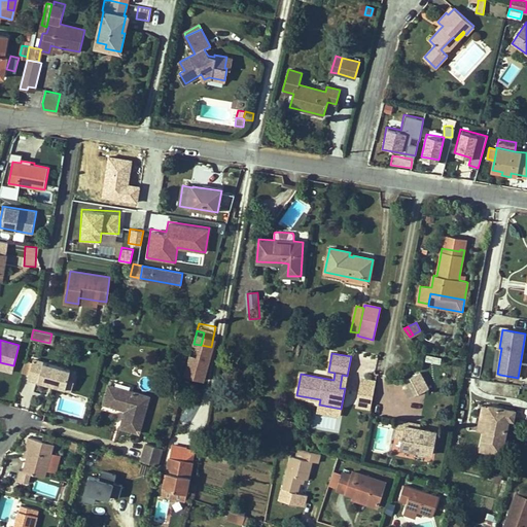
[(440,364),(442,357),(426,354),(424,360),(440,364)]
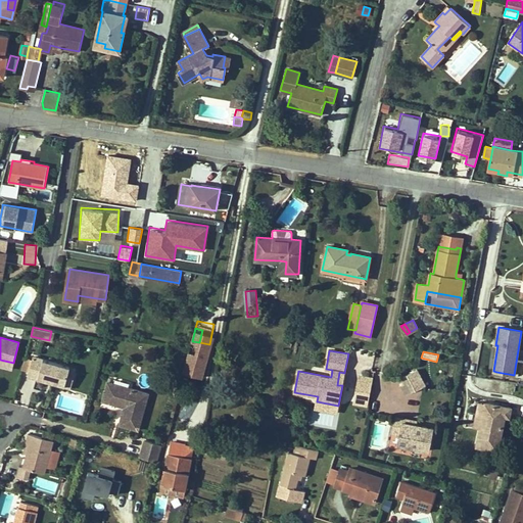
[(28,376),(47,381),(48,378),(55,380),(54,383),(64,386),(69,367),(33,357),(32,360),(29,372),(28,376)]
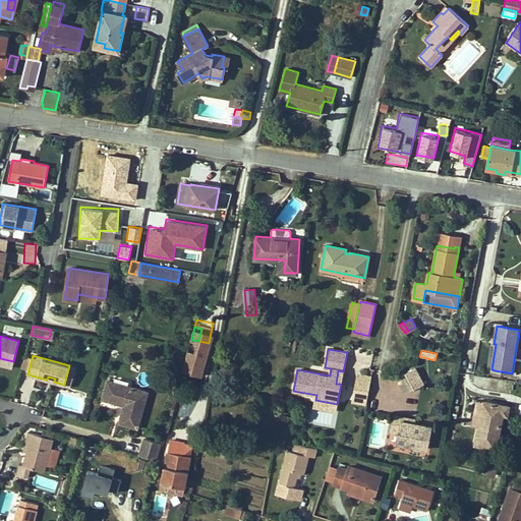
[(21,368),(29,370),(32,358),(25,356),(21,368)]
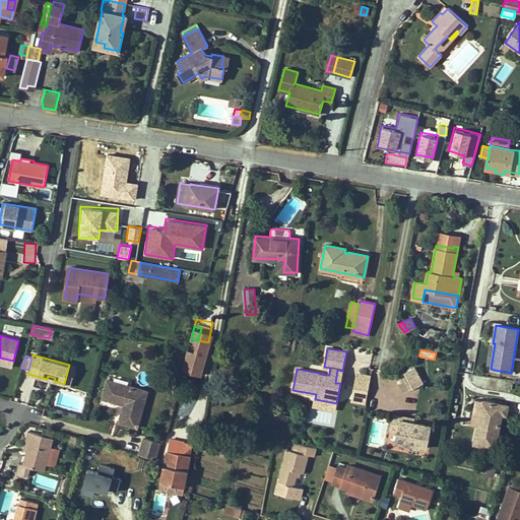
[(0,364),(11,367),(13,361),(0,358),(0,364)]
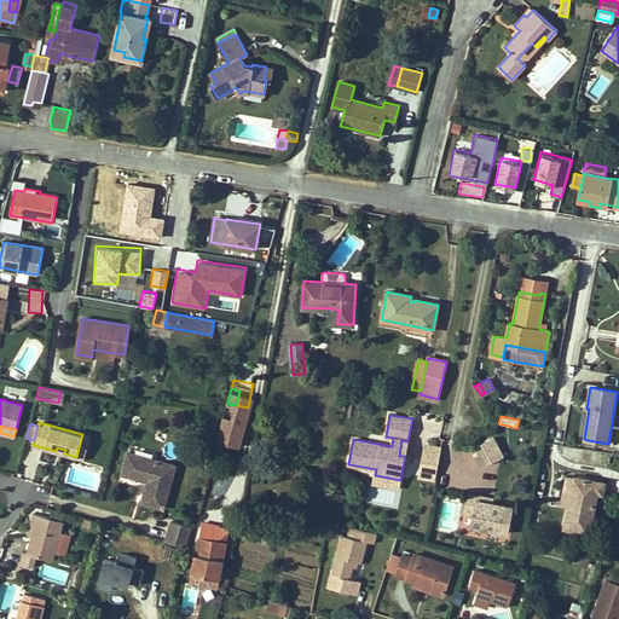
[(82,434),(76,457),(84,460),(91,437),(82,434)]
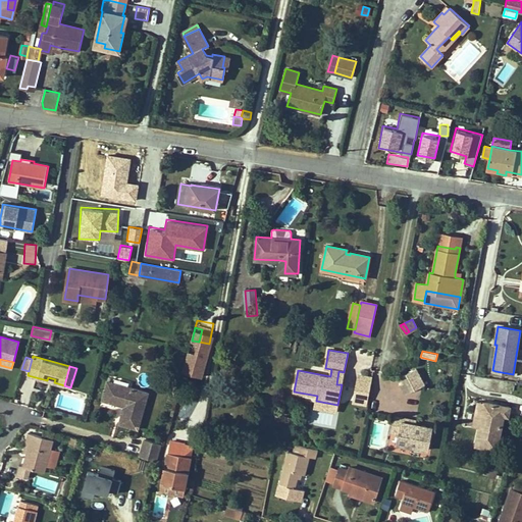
[(406,394),(424,384),(416,369),(398,377),(406,394)]
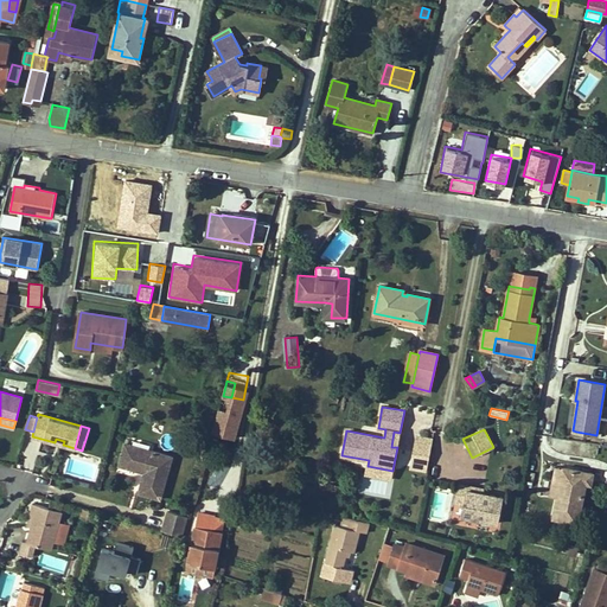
[(427,470),(433,440),(419,438),(413,467),(427,470)]
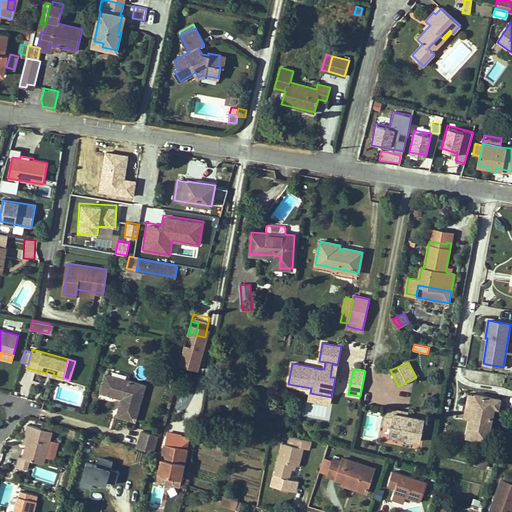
[(135,421),(145,385),(106,374),(101,392),(122,398),(117,415),(135,421)]
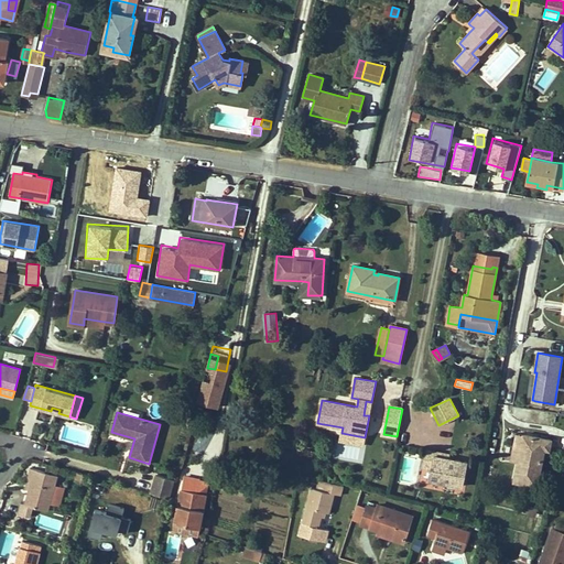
[(340,441),(364,445),(365,437),(342,433),(340,441)]
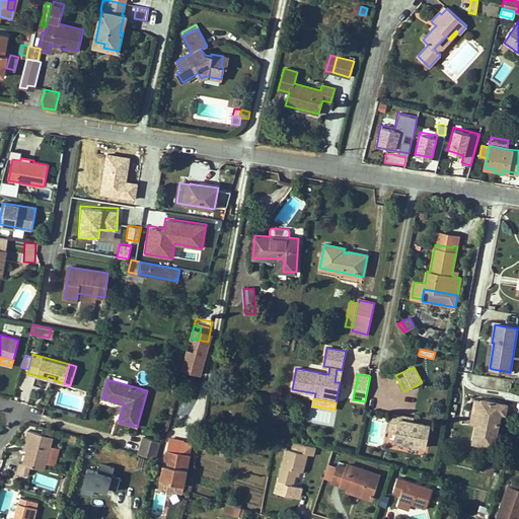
[(473,443),(494,447),(501,413),(505,414),(507,404),(482,400),(473,443)]
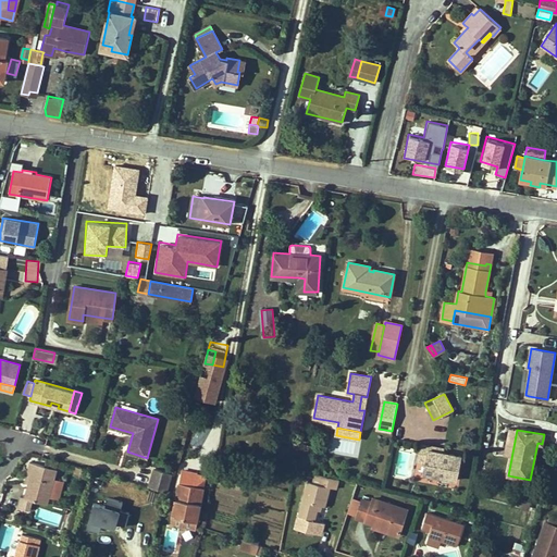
[(421,443),(419,459),(425,460),(428,448),(446,452),(446,447),(421,443)]
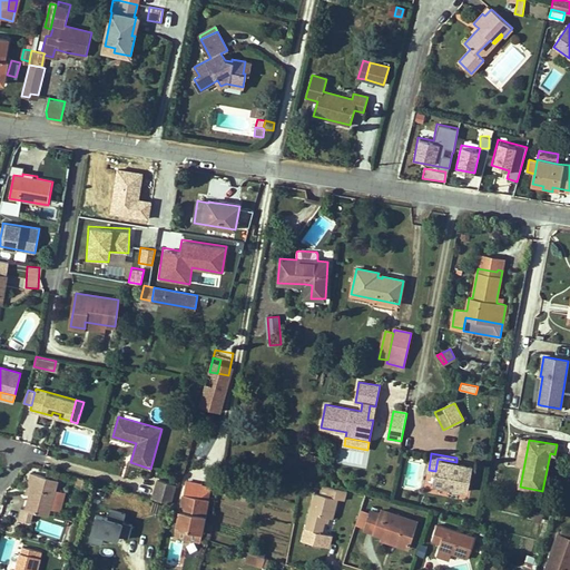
[(468,490),(472,465),(457,462),(438,459),(435,471),(433,483),(468,490)]
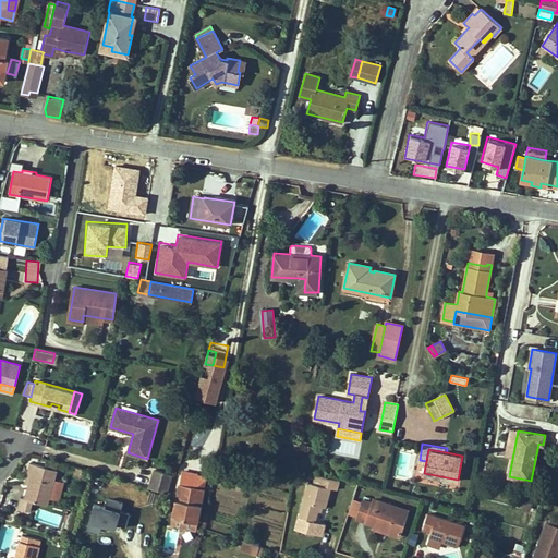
[(45,466),(57,470),(58,463),(47,460),(45,466)]
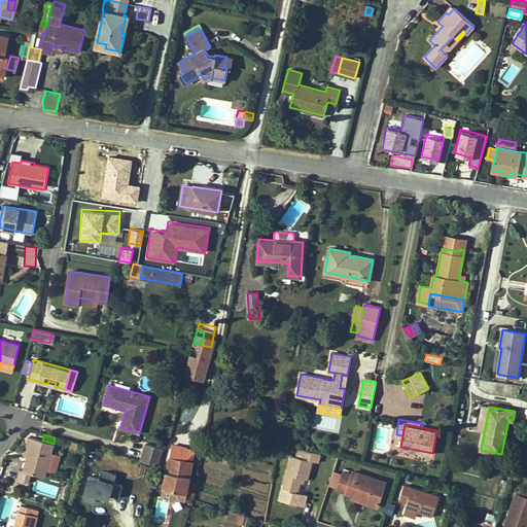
[(54,444),(42,441),(29,437),(27,446),(30,447),(27,457),(24,470),(21,469),(18,480),(28,483),(30,473),(44,478),(54,444)]
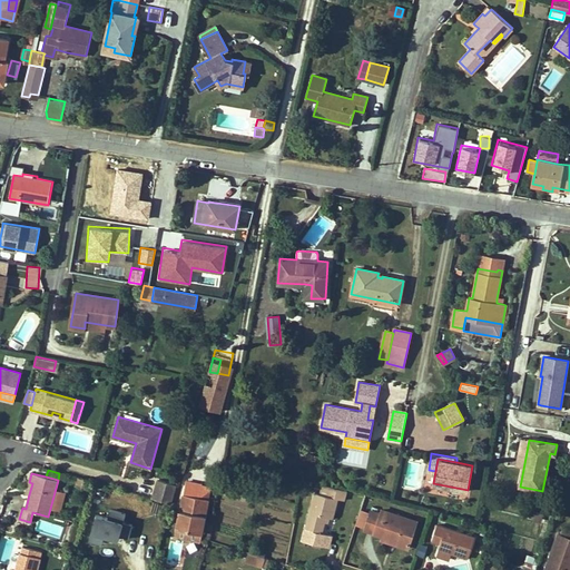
[(176,484),(158,480),(153,498),(172,503),(176,484)]
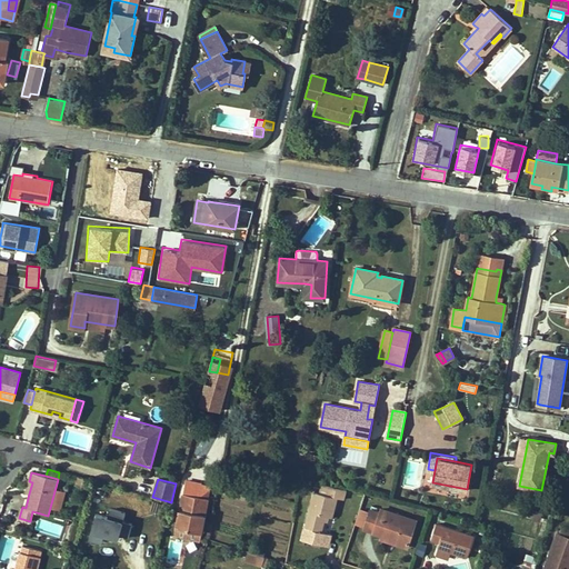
[(180,509),(176,531),(178,536),(199,540),(208,498),(199,496),(201,485),(186,481),(181,503),(185,505),(183,510),(180,509)]
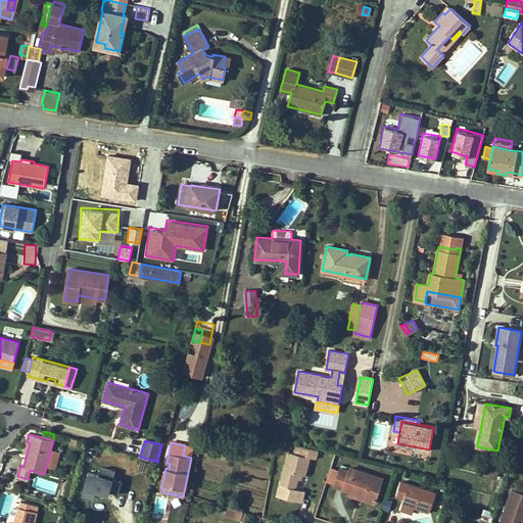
[(288,452),(280,485),(295,488),(298,479),(299,474),(302,475),(305,475),(310,458),(316,459),(319,450),(296,444),(293,454),(288,452)]
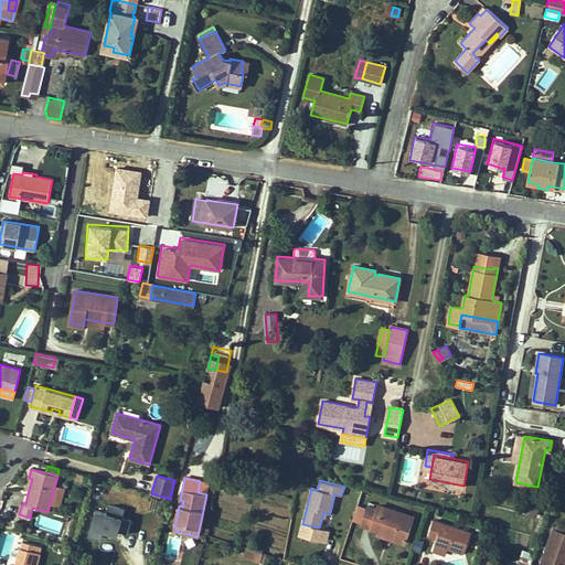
[(206,494),(209,482),(200,481),(198,492),(206,494)]
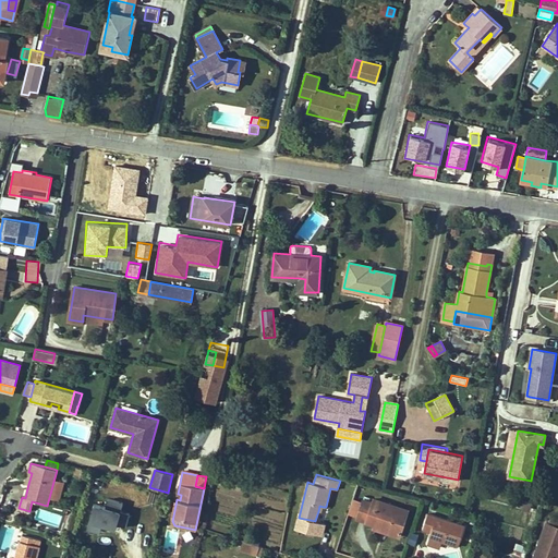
[(148,500),(158,504),(160,495),(150,492),(148,500)]
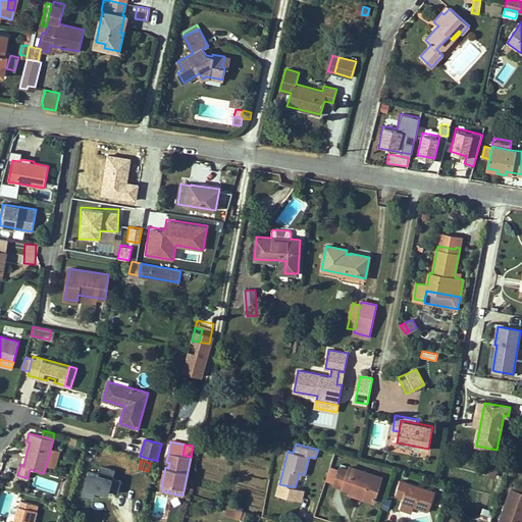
[(110,477),(112,469),(98,466),(96,474),(84,471),(77,494),(92,498),(94,491),(106,494),(107,490),(117,492),(120,479),(110,477)]
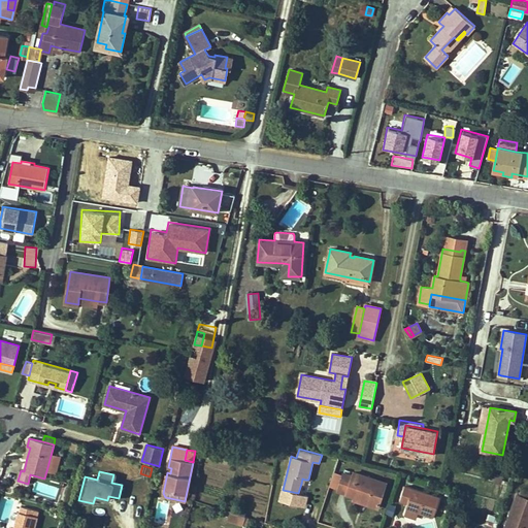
[(343,472),(338,491),(355,496),(366,500),(365,503),(377,507),(384,488),(368,484),(370,477),(354,472),(353,475),(343,472)]
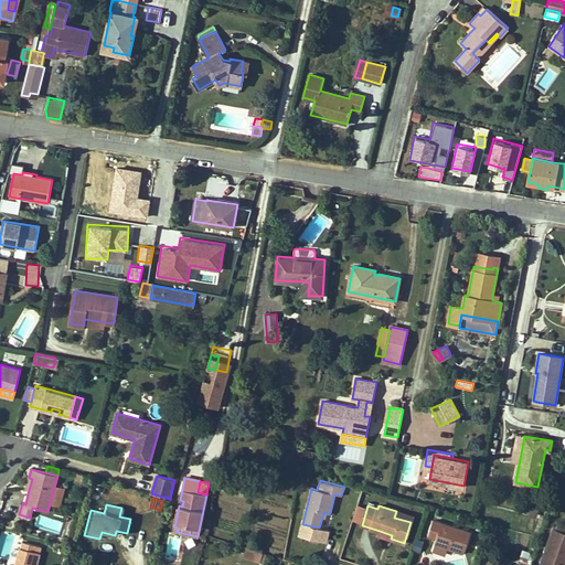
[(413,516),(396,511),(394,518),(411,522),(413,516)]
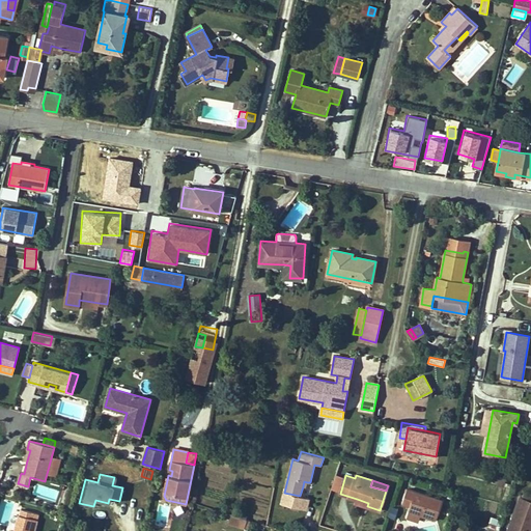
[(425,518),(436,521),(442,499),(407,488),(402,502),(411,505),(409,512),(425,518)]
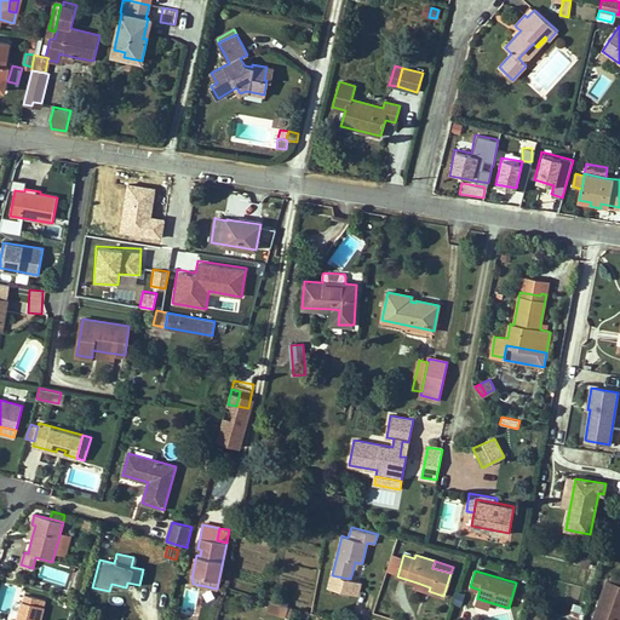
[(350,579),(332,575),(328,587),(359,595),(361,583),(350,579)]
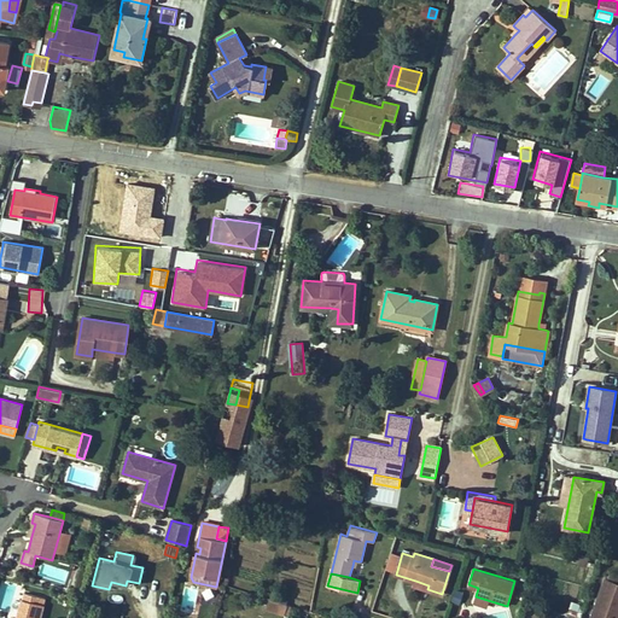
[(617,617),(617,583),(605,578),(590,617),(617,617)]
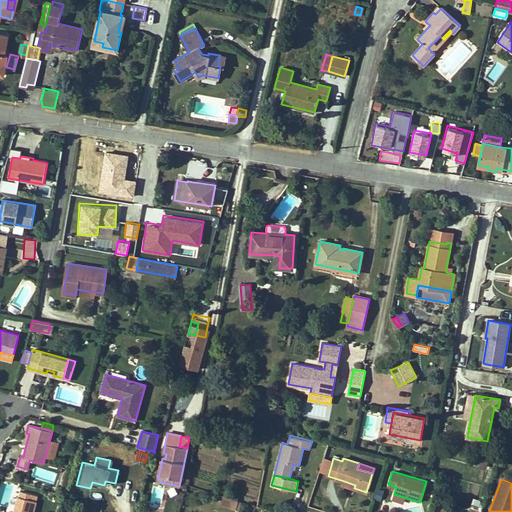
[(223,496),(237,501),(239,494),(225,490),(223,496)]
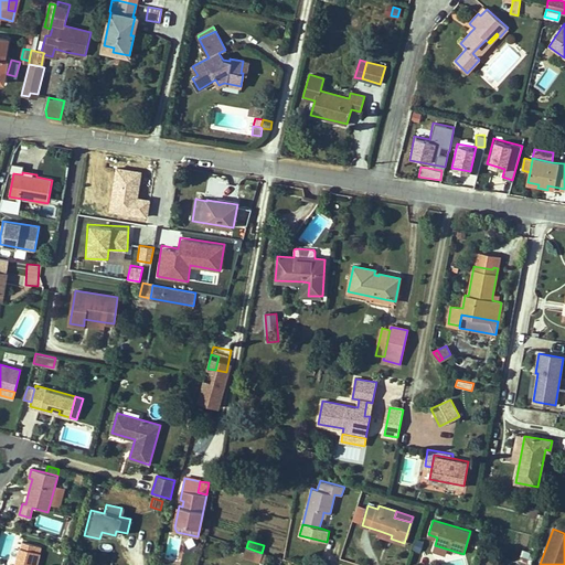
[(20,547),(14,564),(35,564),(41,547),(22,542),(21,548),(20,547)]
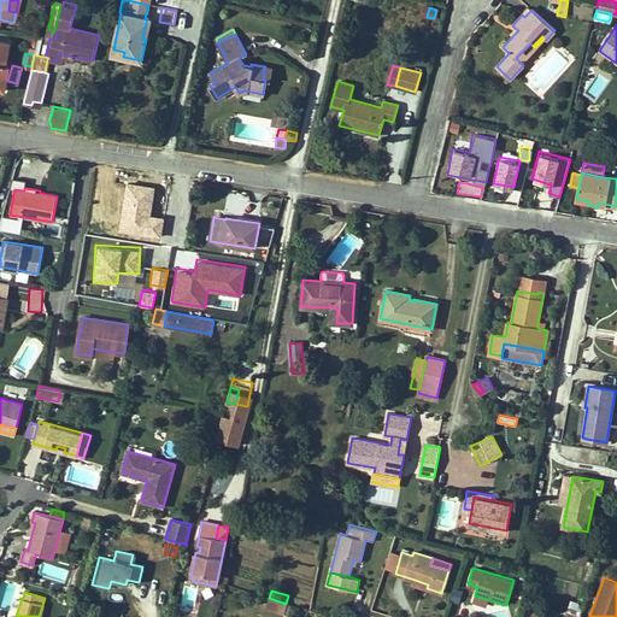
[(494,601),(475,595),(474,601),(493,607),(494,601)]
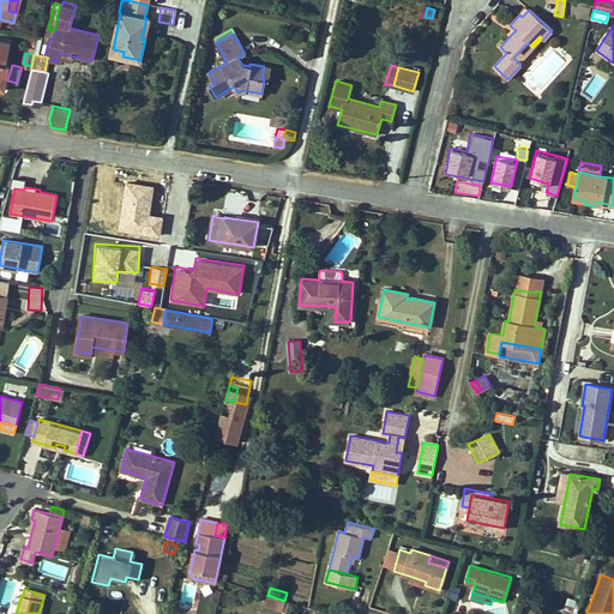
[(284,601),(268,595),(265,605),(286,611),(289,602),(284,601)]
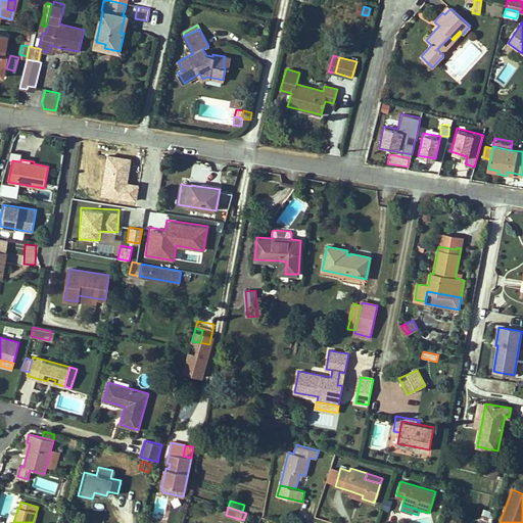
[(485,522),(490,522),(494,513),(484,510),(480,521),(485,522)]
